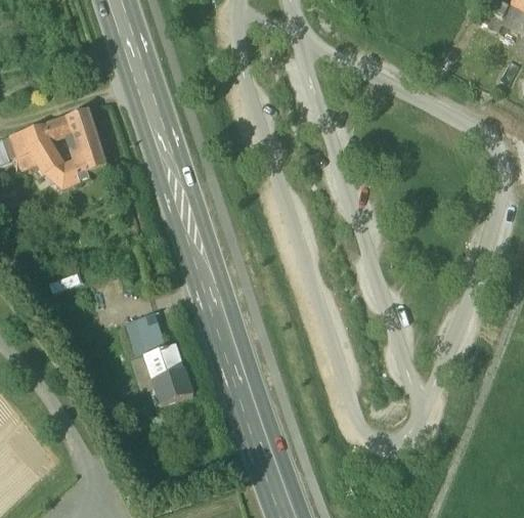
[(498,0),(486,24),(496,30),(503,18),(508,6),(505,4),(498,0)]
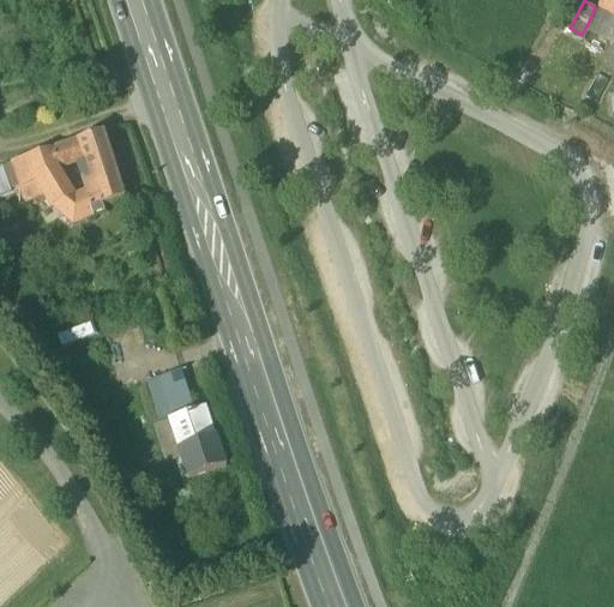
[(600,0),(597,4),(613,12),(613,0),(600,0)]
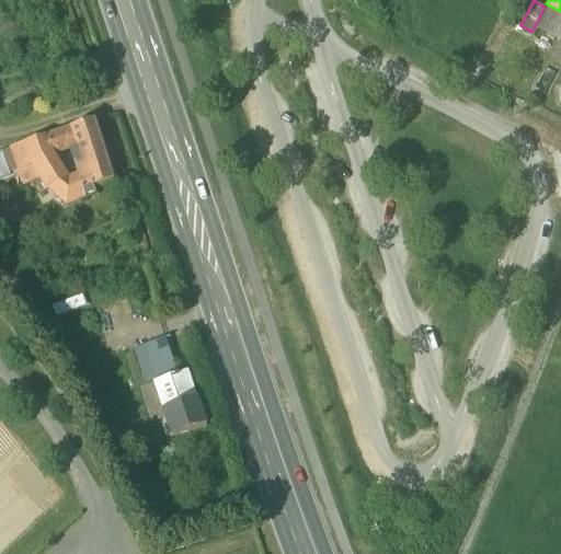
[(560,11),(546,3),(545,7),(544,7),(538,20),(560,31),(560,11)]
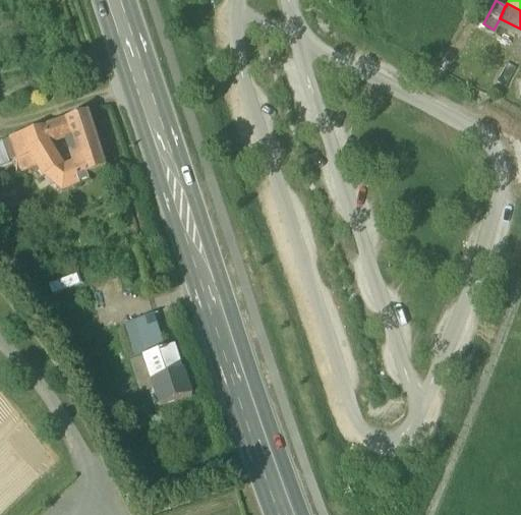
[(88,107),(67,114),(73,130),(73,132),(67,134),(74,158),(72,159),(79,178),(89,175),(87,169),(106,163),(88,107)]
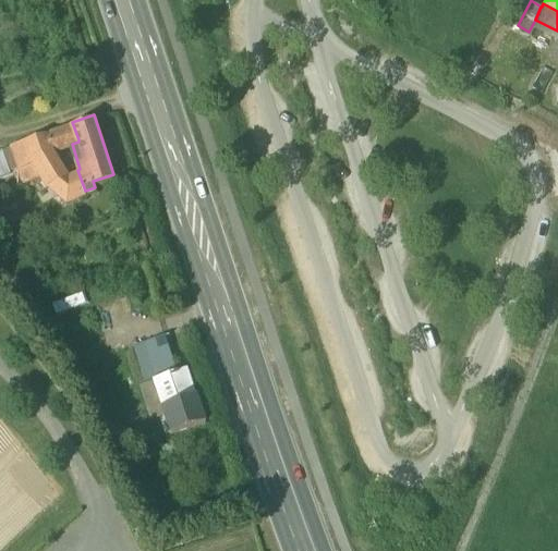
[(72,122),(57,127),(62,144),(79,139),(72,122)]
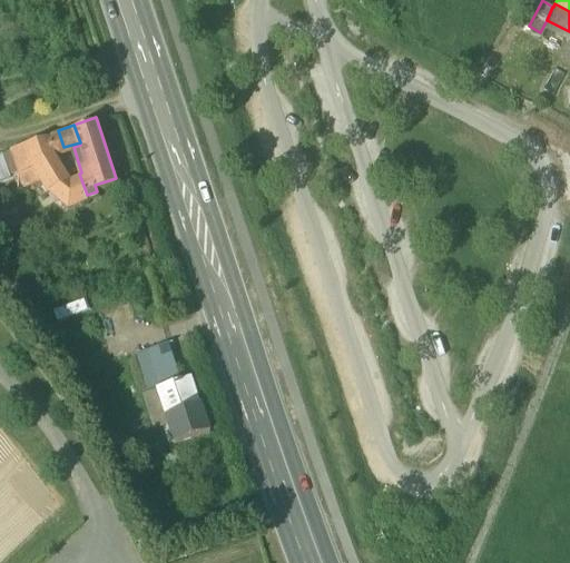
[(58,130),(47,134),(55,149),(64,147),(58,130)]
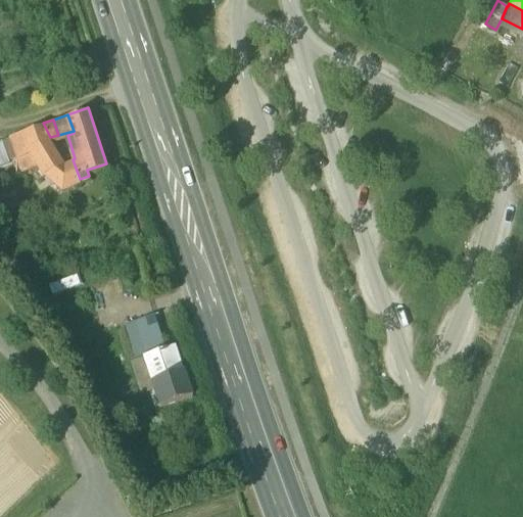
[(43,123),(24,128),(32,150),(35,159),(37,161),(48,173),(62,185),(80,179),(73,159),(64,162),(50,137),(43,123)]
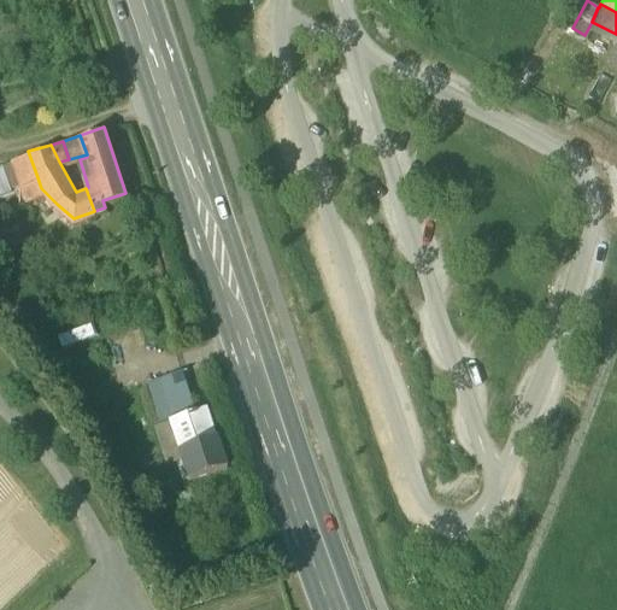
[(28,151),(13,157),(23,182),(37,177),(28,151)]
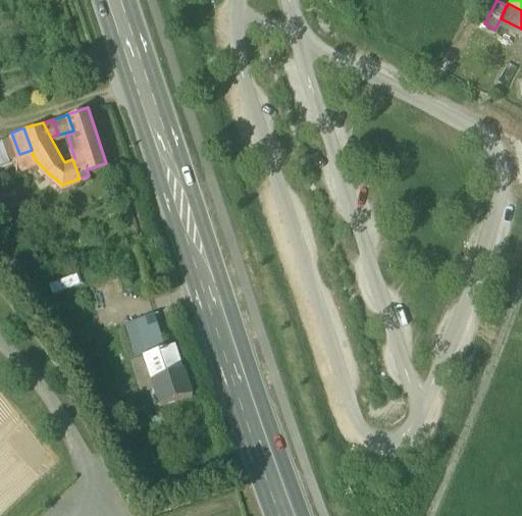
[(11,133),(2,136),(9,155),(18,152),(11,133)]
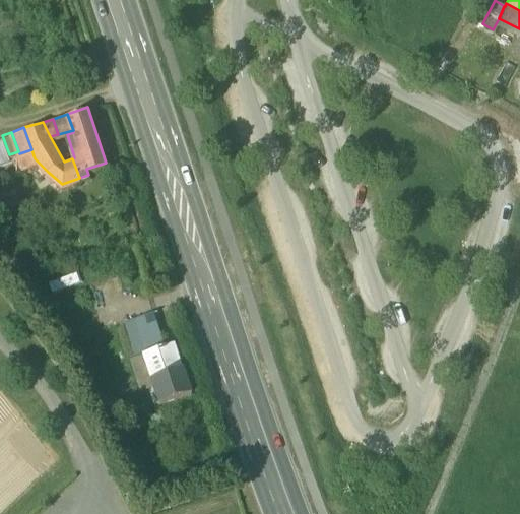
[(31,149),(19,153),(23,167),(37,161),(35,158),(31,149)]
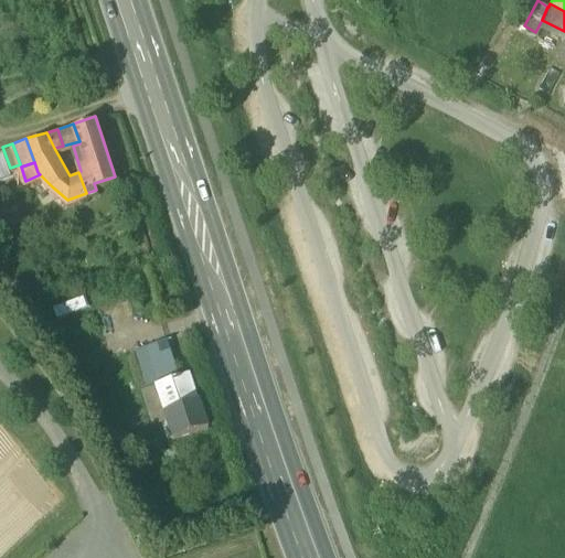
[(167,335),(135,345),(146,383),(155,379),(178,372),(167,335)]
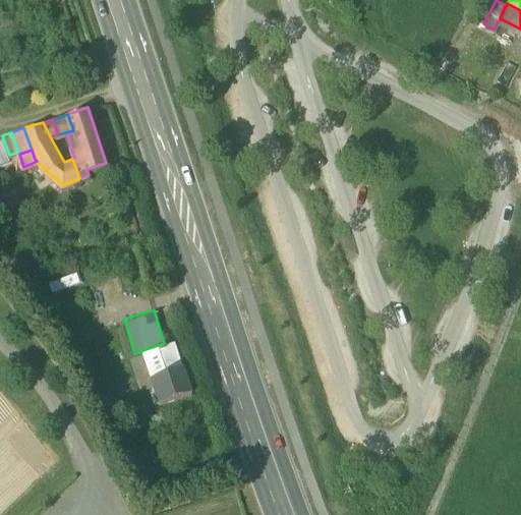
[(164,343),(142,350),(151,376),(151,377),(182,365),(174,340),(164,343)]
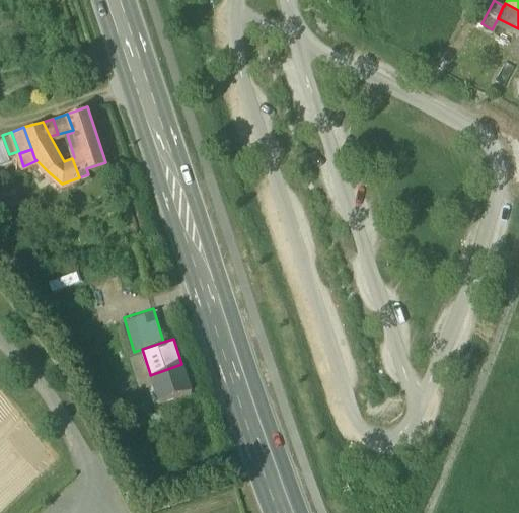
[(181,364),(150,375),(159,400),(191,389),(182,364),(181,364)]
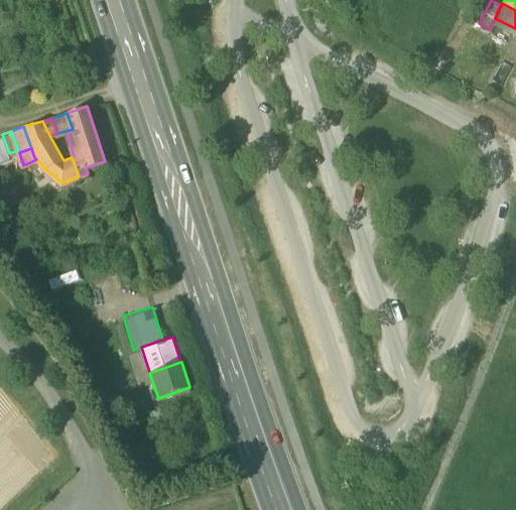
All buildings are outlined.
